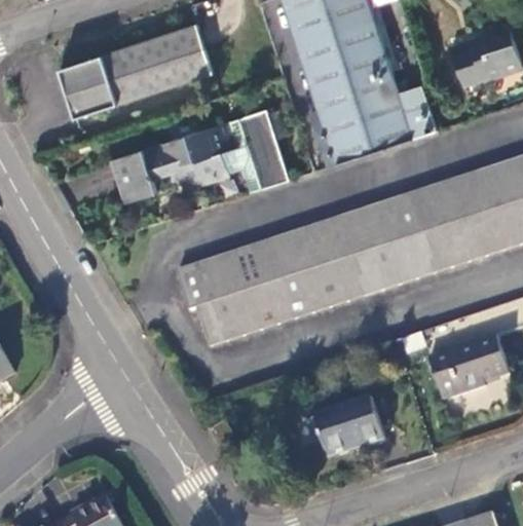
[(436,132),(420,85),(399,92),(391,71),(397,69),(384,32),(377,35),(365,0),(283,0),(338,164),(436,132)]
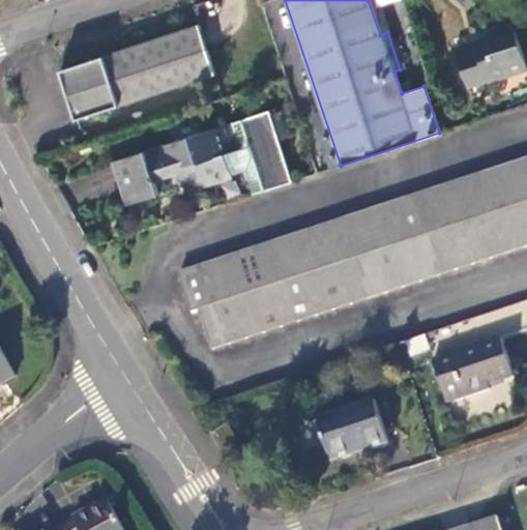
[(465,87),(524,66),(513,28),(502,22),(487,27),(489,34),(451,47),(465,87)]
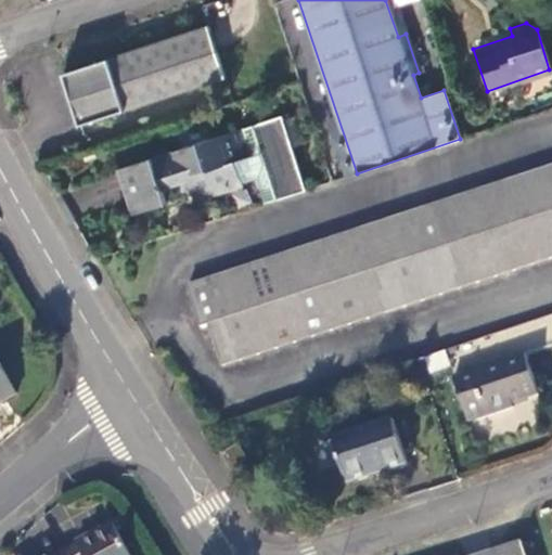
[(78,125),(222,78),(206,28),(62,75),(78,125)]
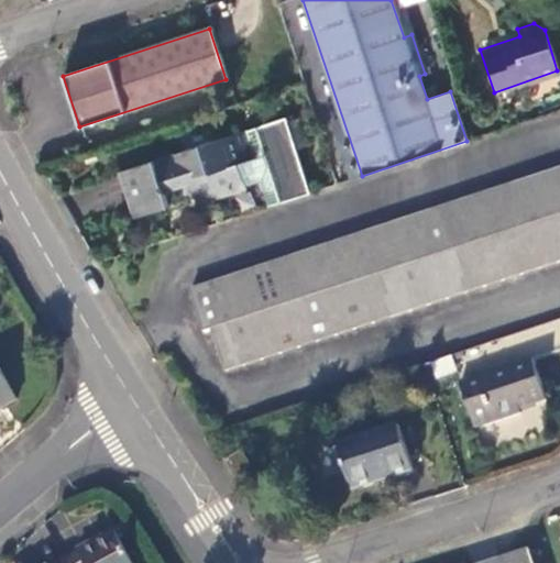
[(260,181),(265,207),(310,194),(296,153),(306,150),(296,120),(285,123),(284,121),(243,134),(243,133),(119,174),(134,220),(168,208),(163,191),(189,183),(196,203),(260,181)]
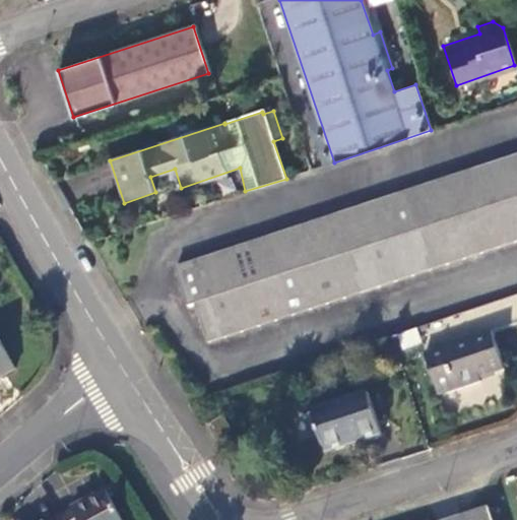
[(206,343),(516,242),(516,152),(174,265),(187,307),(193,305),(206,343)]
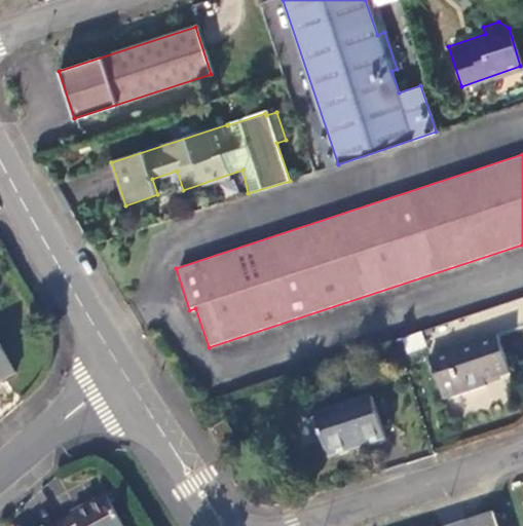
[(495,333),(426,354),(443,401),(485,386),(486,384),(499,380),(498,377),(509,374),(501,353),(502,352),(495,333)]
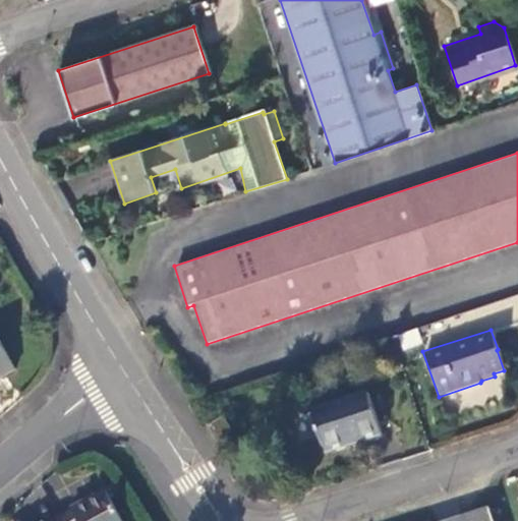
[(0,375),(14,368),(0,342),(0,375)]
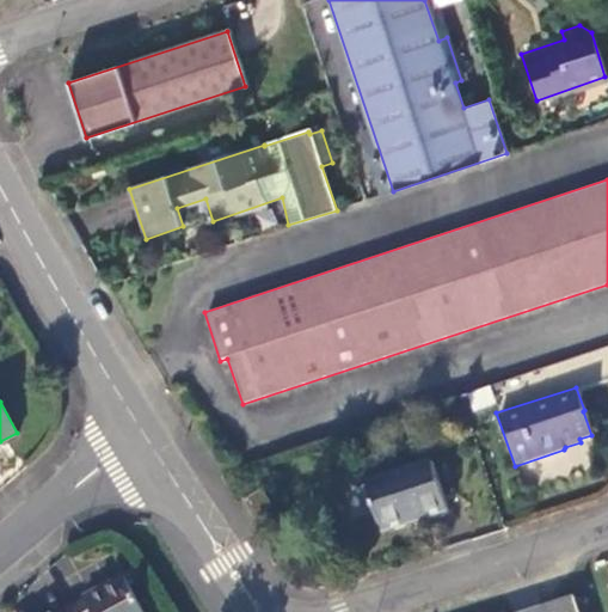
[(381,534),(447,513),(429,459),(363,481),(381,534)]
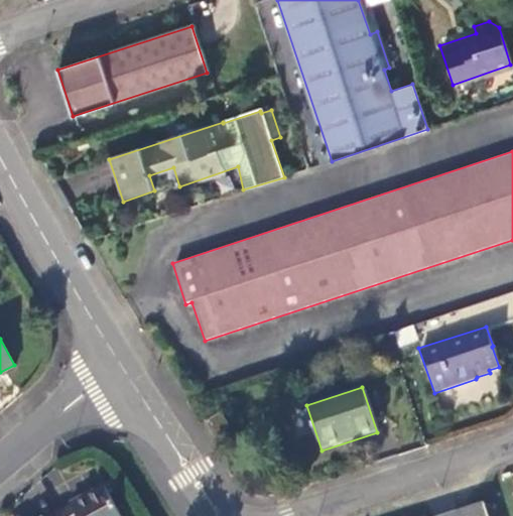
[(72,507),(58,514),(59,515),(119,515),(104,488),(71,505),(72,507)]
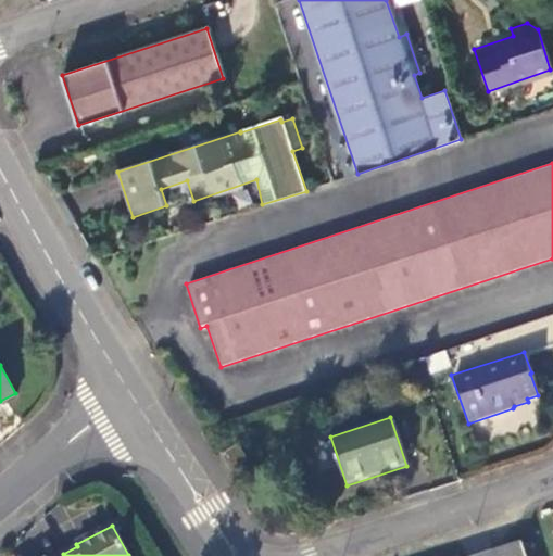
[(525,555),(520,540),(470,555),(525,555)]
